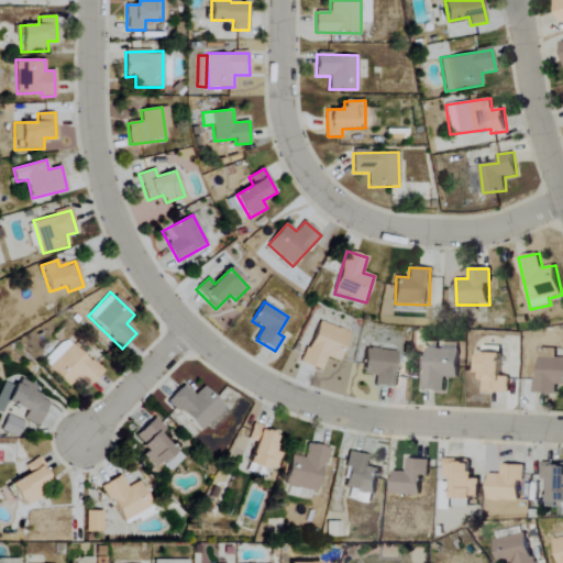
[(304,364),(322,371),(327,357),(340,362),(350,332),(317,321),(304,364)]
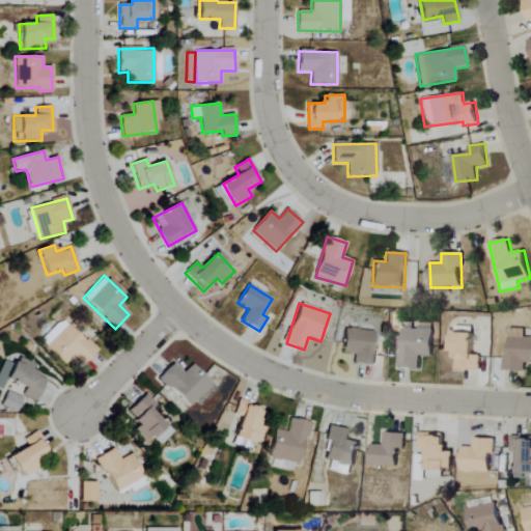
[(66,366),(74,359),(82,367),(96,352),(62,318),(39,341),(66,366)]
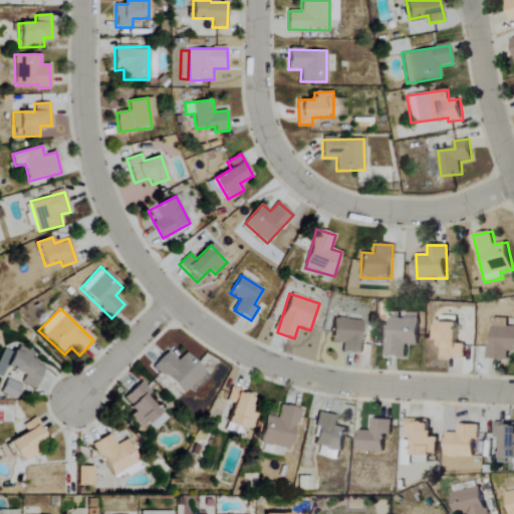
[(434,340),(441,341),(441,358),(465,358),(466,344),(459,344),(459,317),(442,316),(442,325),(434,325),(434,340)]
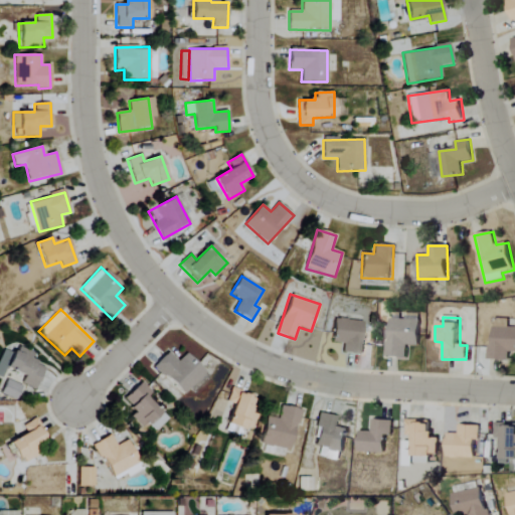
[(408,345),(420,346),(421,319),(391,318),(390,332),(386,332),(386,357),(408,357),(408,345)]
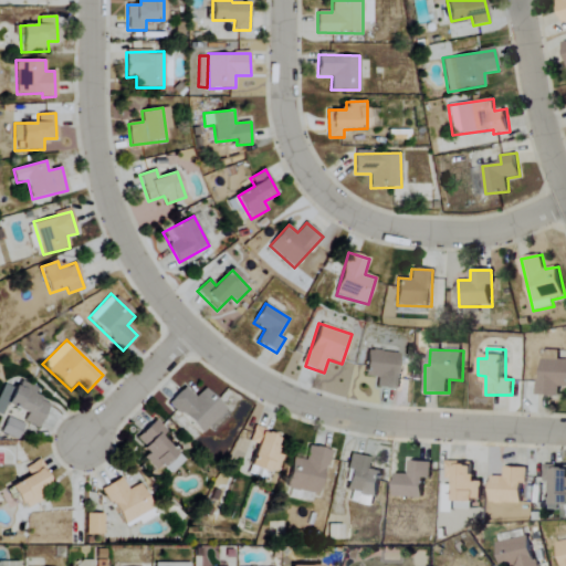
[(400,353),(367,352),(366,377),(377,377),(377,389),(399,389),(400,353)]
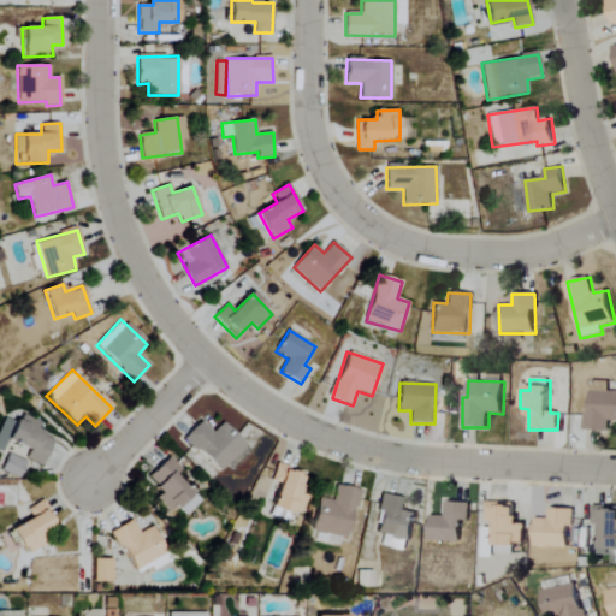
[(585,431),(609,432),(610,421),(615,420),(615,392),(591,391),(591,414),(585,413),(585,431)]
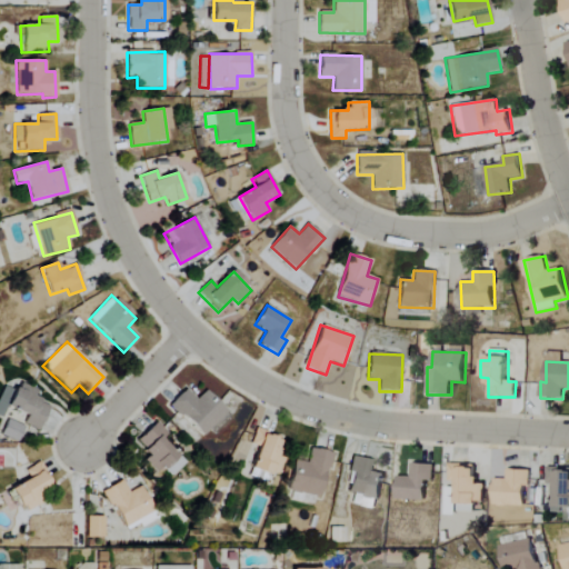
[(50,406),(33,398),(38,391),(19,382),(8,407),(27,416),(23,423),(38,431),(50,406)]
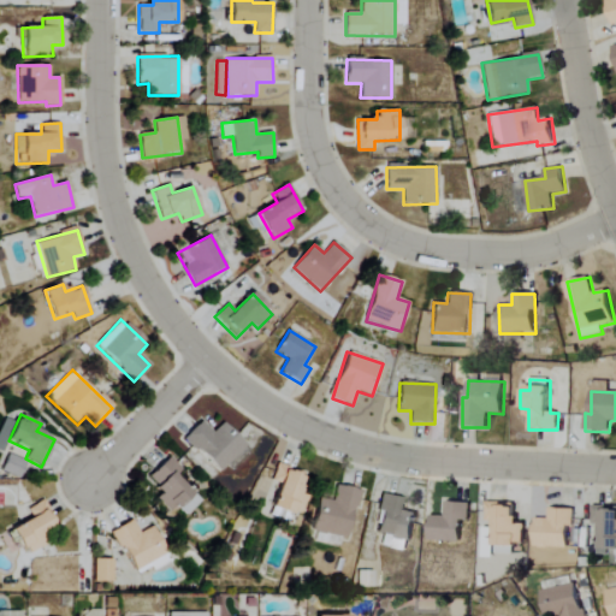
[(224,422),(213,433),(202,421),(185,437),(220,474),(248,449),(224,422)]
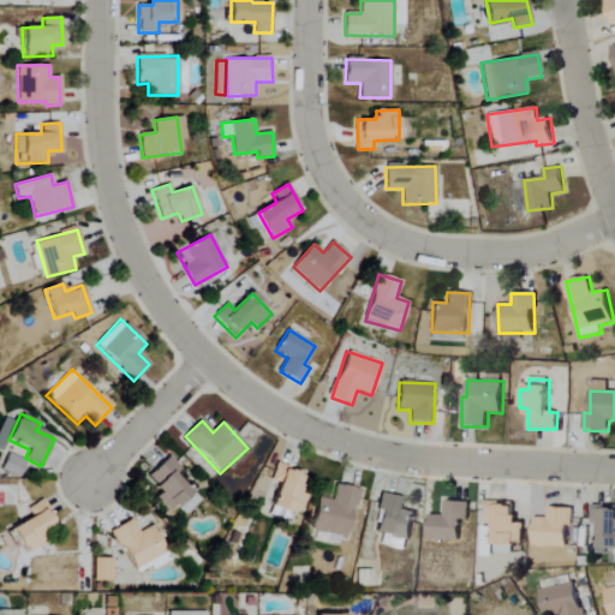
[(27,461),(7,454),(0,471),(19,478),(27,461)]
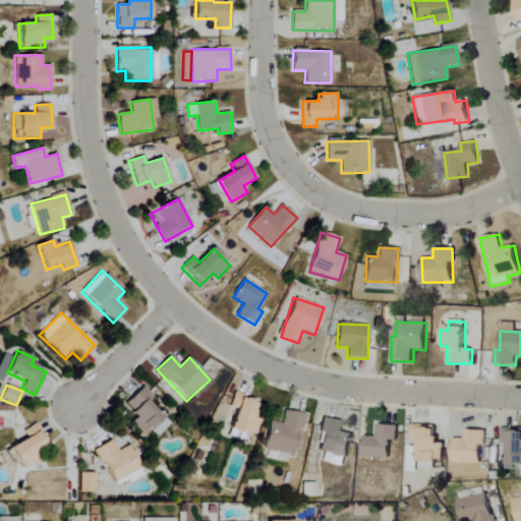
[(156,437),(170,423),(151,403),(155,399),(143,387),(125,404),(137,417),(132,421),(142,433),(149,428),(156,437)]
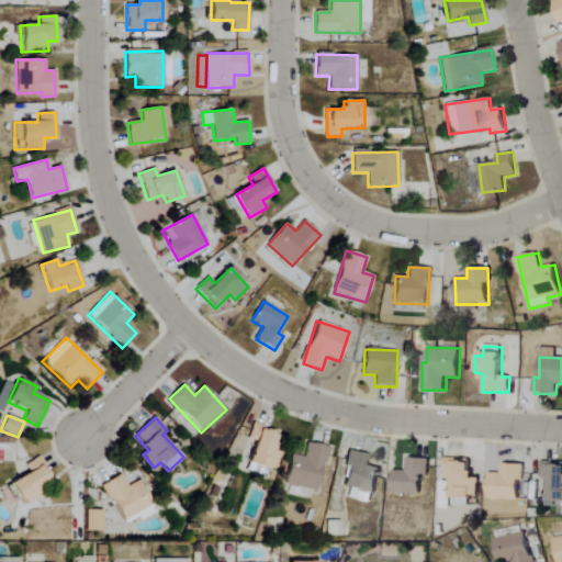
[(253,424),(248,439),(256,441),(246,471),(270,480),(280,450),(274,448),(279,433),(253,424)]
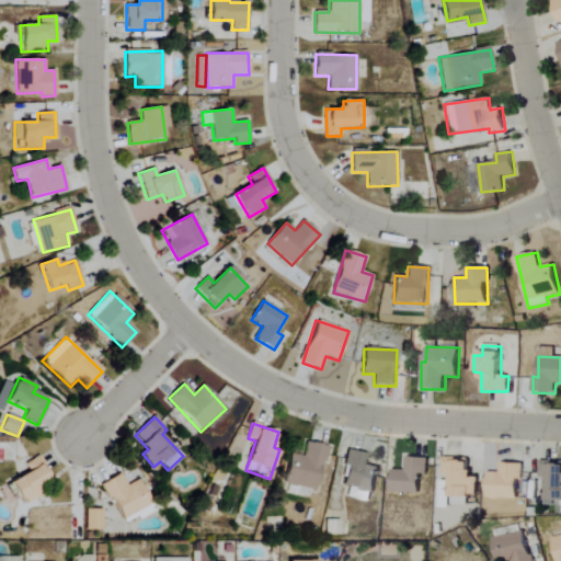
[(325,446),(305,443),(304,456),(289,454),(285,485),(319,491),(325,446)]
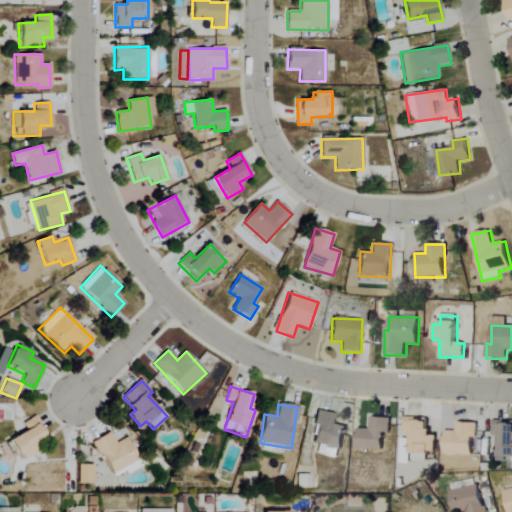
[(338,415),(318,411),(312,443),(318,445),(317,454),(340,459),(346,426),(336,424),(338,415)]
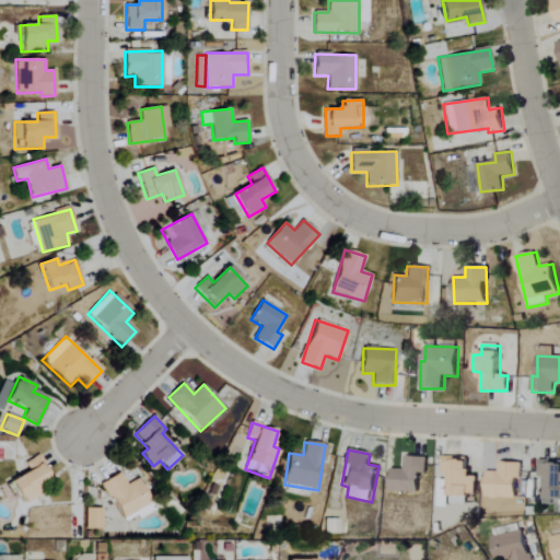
[(30,473),(12,479),(22,503),(45,493),(41,485),(51,479),(42,455),(24,462),(30,473)]
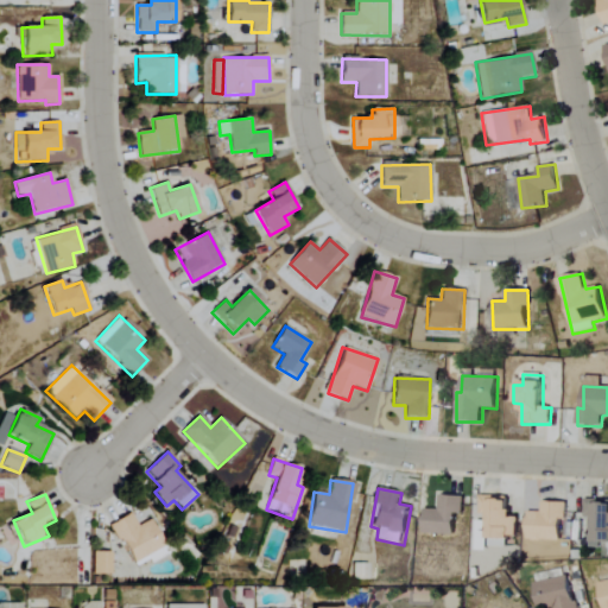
[(439,510),(425,510),(424,534),(455,536),(456,514),(463,514),(464,496),(439,495),(439,510)]
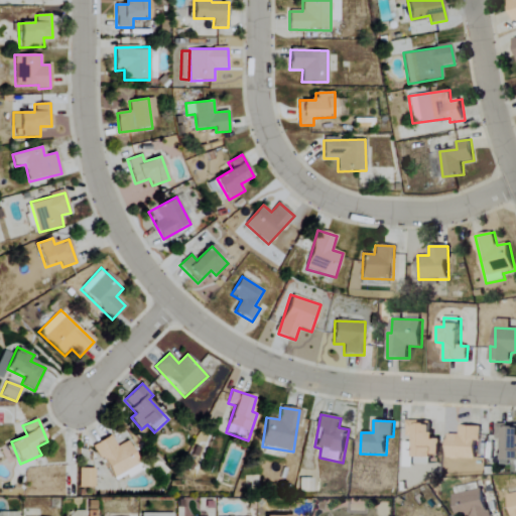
[(439,440),(434,440),(434,422),(407,421),(407,436),(415,436),(415,457),(439,457),(439,440)]
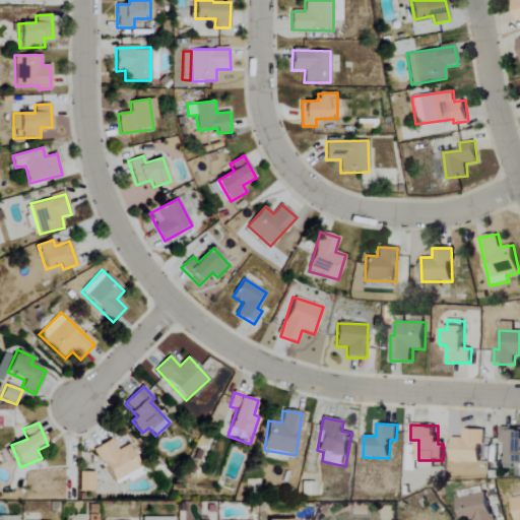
[(508,469),(518,469),(518,464),(519,463),(519,429),(501,429),(501,443),(509,444),(508,469)]
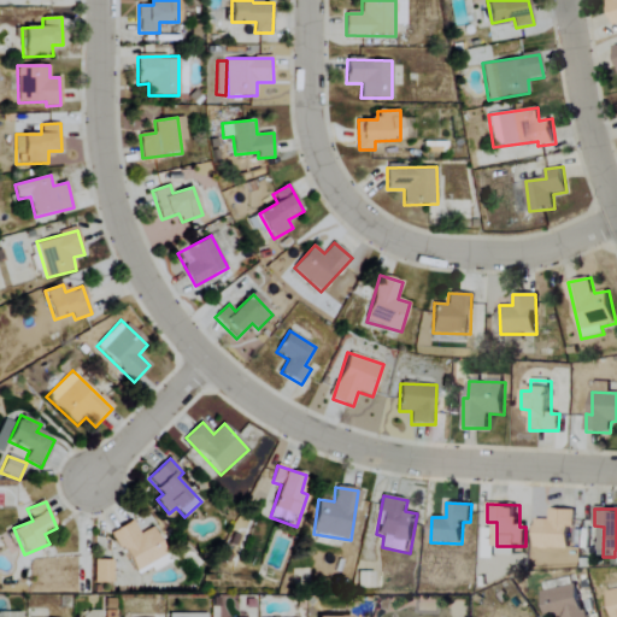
[(574,550),(574,511),(551,510),(551,519),(536,519),(535,548),(574,550)]
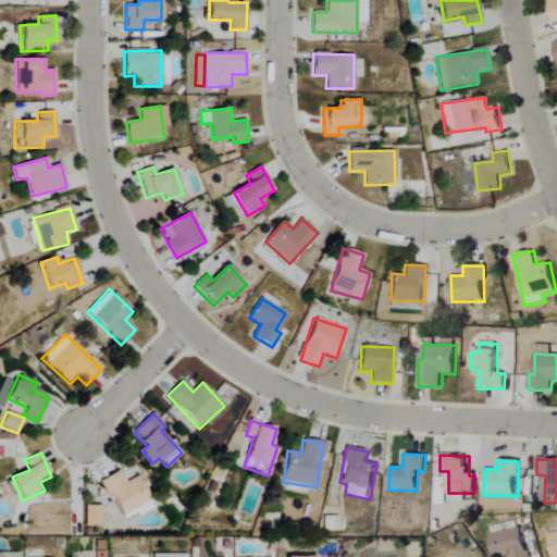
[(151,502),(139,475),(125,482),(121,471),(103,479),(120,516),(151,502)]
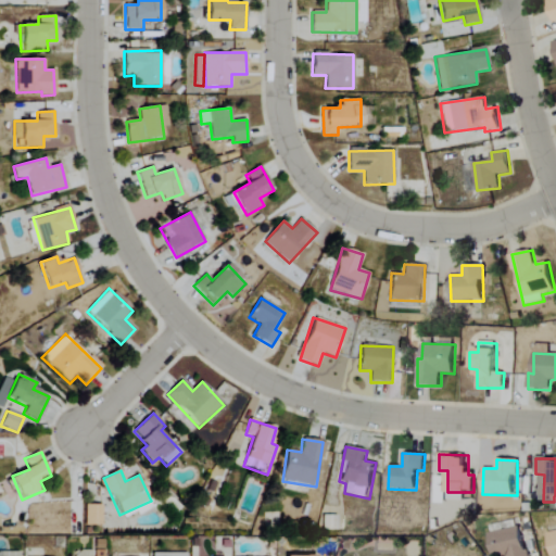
[(101,505),(85,505),(85,527),(101,526),(101,505)]
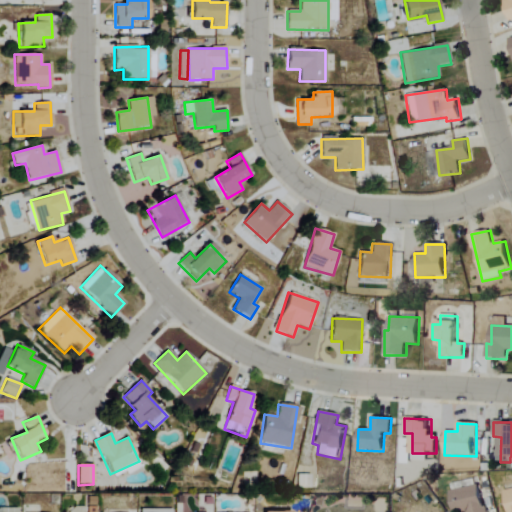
[(455,511),(459,511),(468,510),(467,511),(487,511),(482,486),(452,491),(455,511)]
